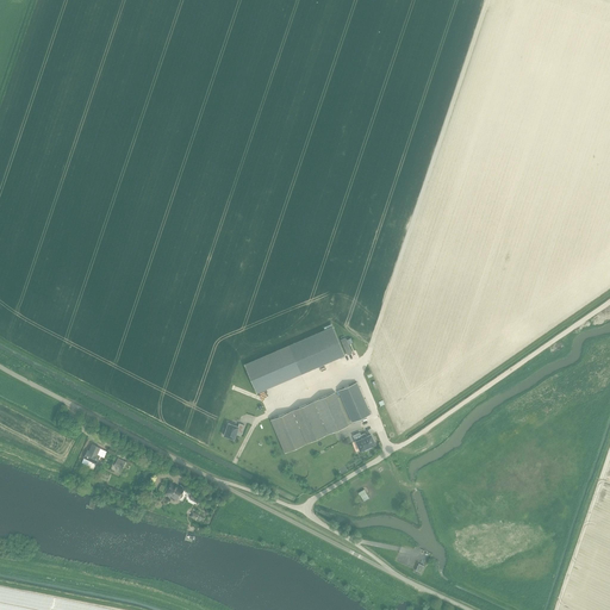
[(288,347),(300,374),(344,355),(332,328),(288,347)]
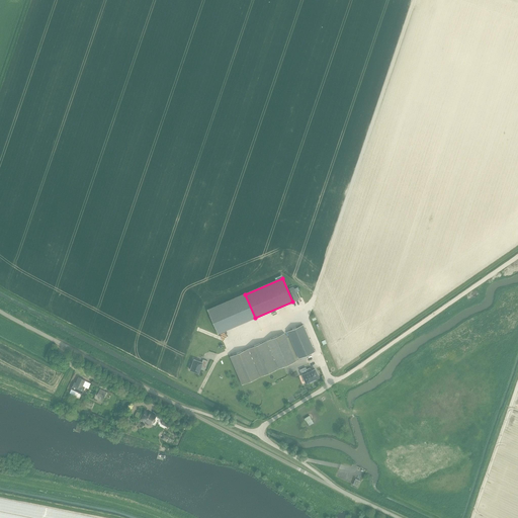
[(298,287),(294,288),(293,286),(289,288),(294,301),(298,299),(296,292),(299,291),(298,287)]
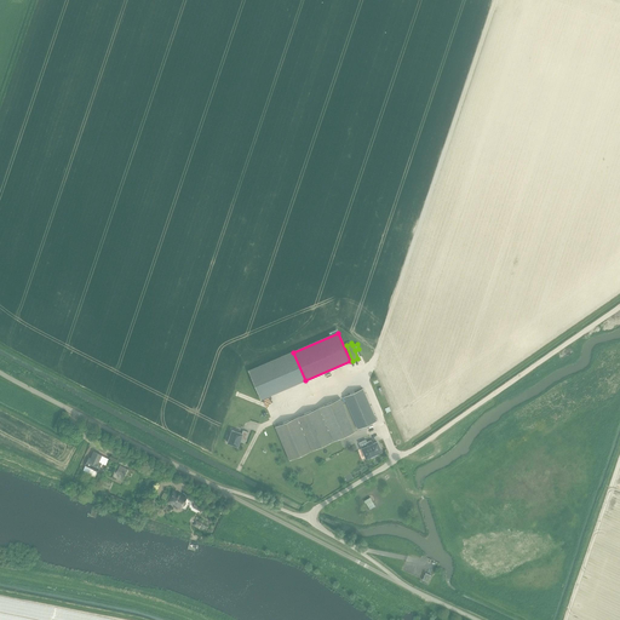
[(305,380),(293,352),(248,372),(260,400),(305,380)]
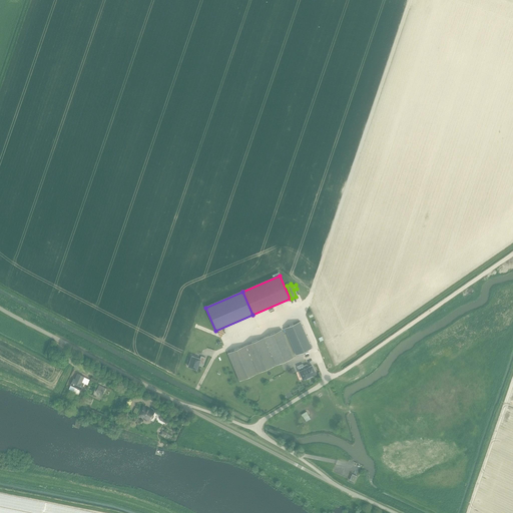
[(285,329),(288,336),(296,355),(307,351),(312,349),(300,322),(285,329)]
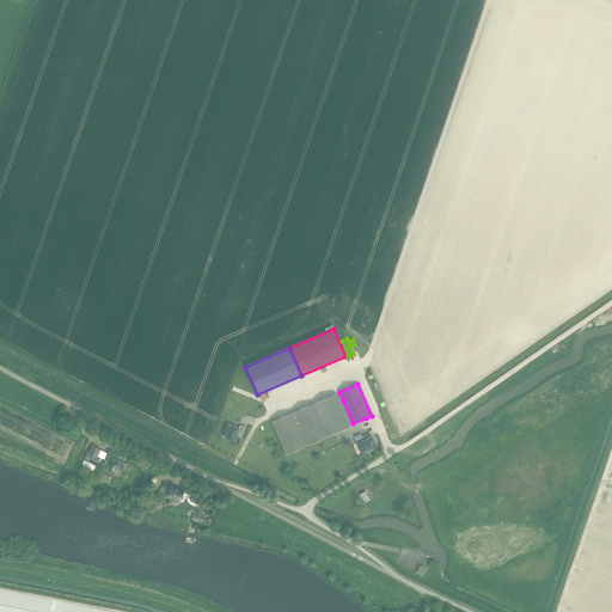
[(286,454),(350,427),(336,393),(271,421),(286,454)]
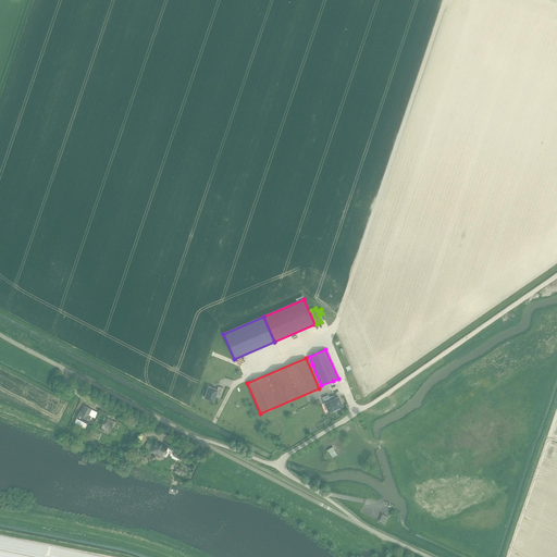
[(208,387),(205,398),(213,401),(217,394),(221,396),(223,388),(218,387),(218,390),(208,387)]
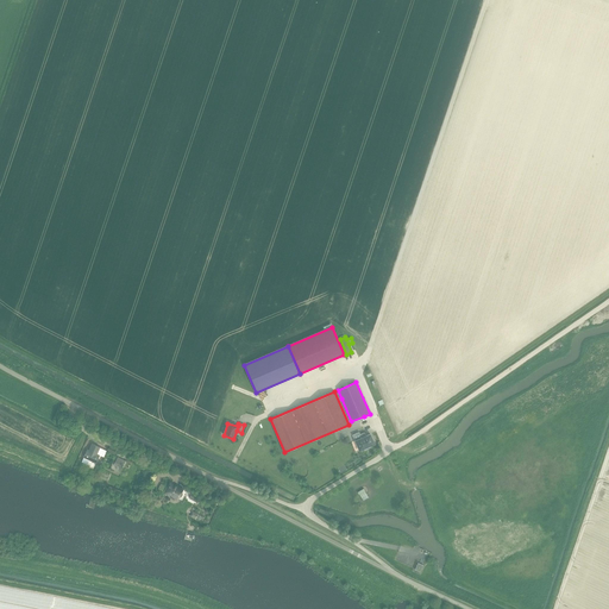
[(369,446),(375,444),(370,434),(366,435),(364,432),(360,434),(359,432),(352,435),(355,441),(351,443),(356,452),(364,447),(365,449),(370,446),(369,446)]
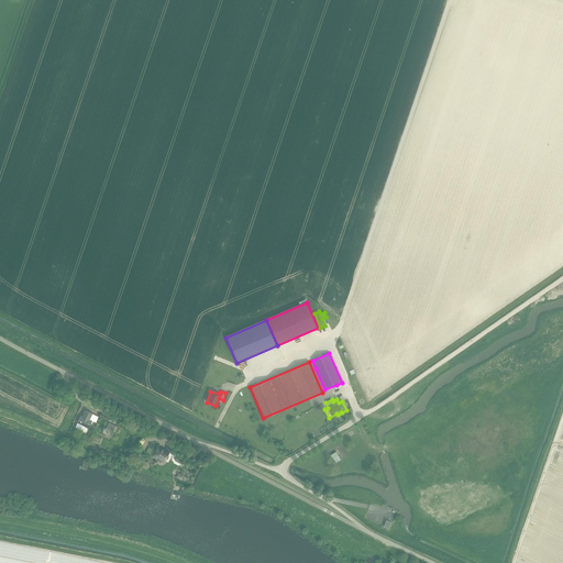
[(83,417),(80,416),(76,427),(80,429),(83,424),(88,428),(91,421),(89,420),(92,414),(85,410),(83,417)]
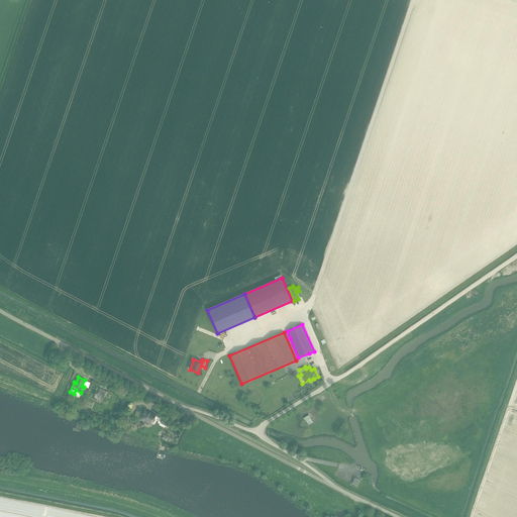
[(94,389),(97,383),(89,380),(87,386),(94,389)]
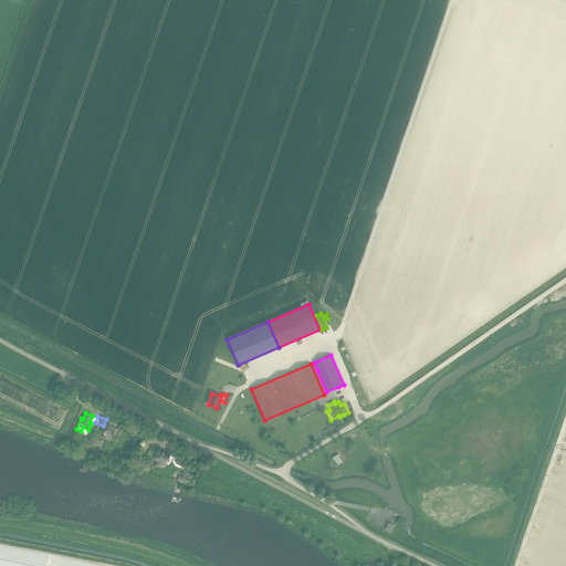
[(106,438),(109,431),(115,435),(117,430),(109,426),(103,437),(106,438)]
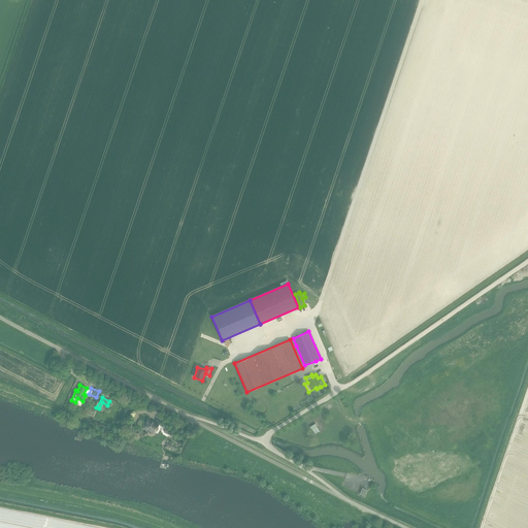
[(137,424),(143,427),(142,427),(155,433),(158,434),(162,426),(147,419),(145,423),(139,420),(137,424)]
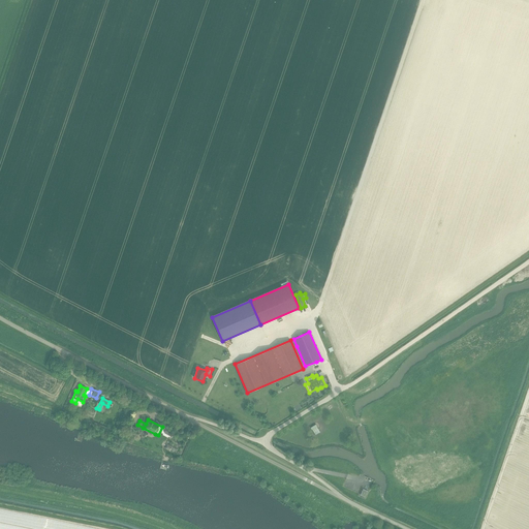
[(167,443),(164,448),(169,452),(170,450),(174,453),(176,448),(172,447),(173,445),(169,444),(167,443)]
